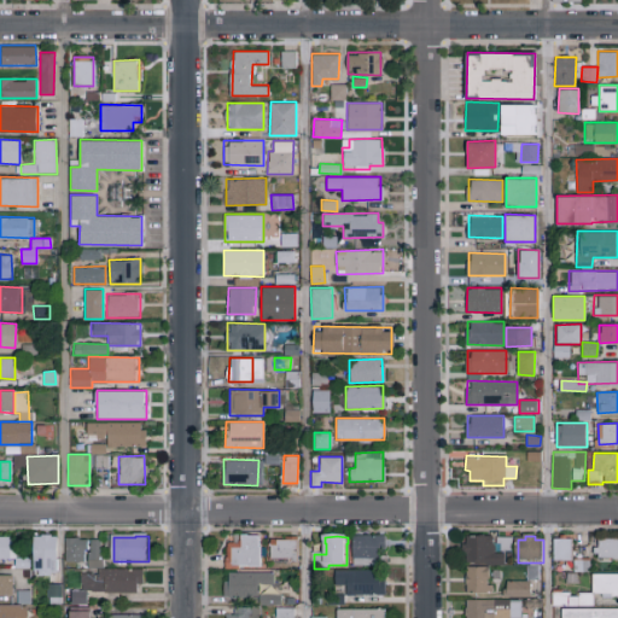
[(36,538),(44,538),(44,537),(54,537),(54,538),(59,538),(59,561),(62,561),(62,573),(59,573),(59,575),(53,575),(54,578),(41,578),(41,572),(36,572),(36,538)]
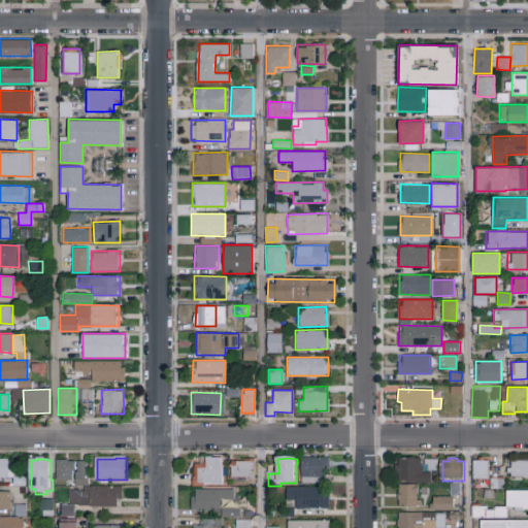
[(229,469),(229,477),(225,477),(225,486),(206,485),(206,488),(195,488),(195,477),(197,477),(197,476),(196,476),(196,469),(197,469),(197,465),(202,465),(202,459),(206,459),(206,464),(208,464),(208,459),(224,460),(223,469),(229,469)]
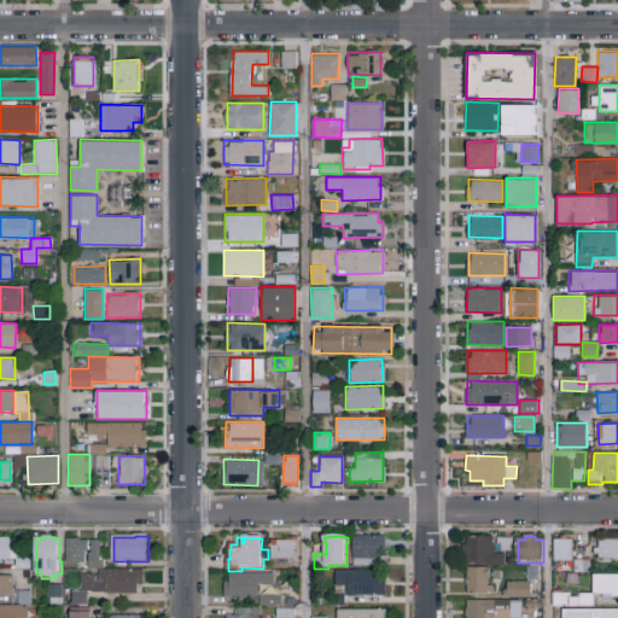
[(388,537),(388,553),(383,553),(383,567),(356,567),(355,538),(388,537)]
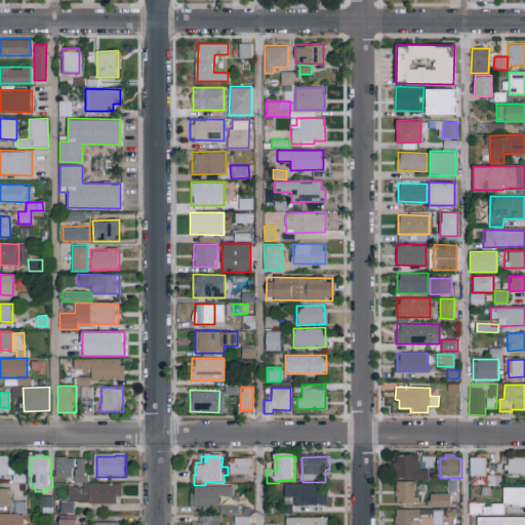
[(487,478),(480,478),(480,481),(477,481),(477,478),(473,478),(473,459),(478,459),(478,456),(483,456),(483,459),(487,459),(487,478)]
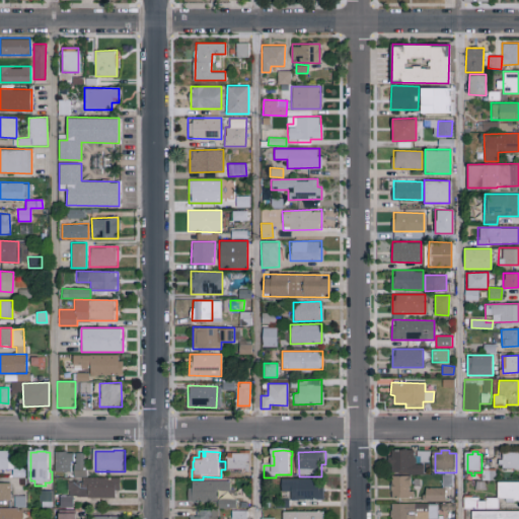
[(0,470),(0,452),(11,452),(11,454),(15,454),(16,470),(0,470)]
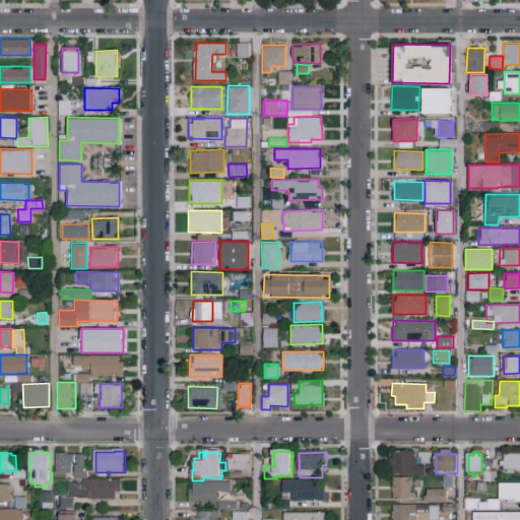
[(252,453),(253,474),(231,475),(231,456),(243,456),(243,453),(252,453)]
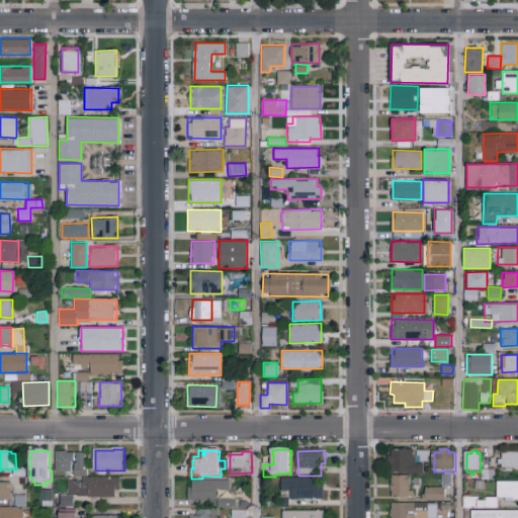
[(393,451),(415,451),(415,457),(419,457),(419,452),(431,452),(431,463),(417,464),(416,465),(425,465),(425,476),(393,475),(393,466),(389,466),(389,457),(393,457),(393,451)]
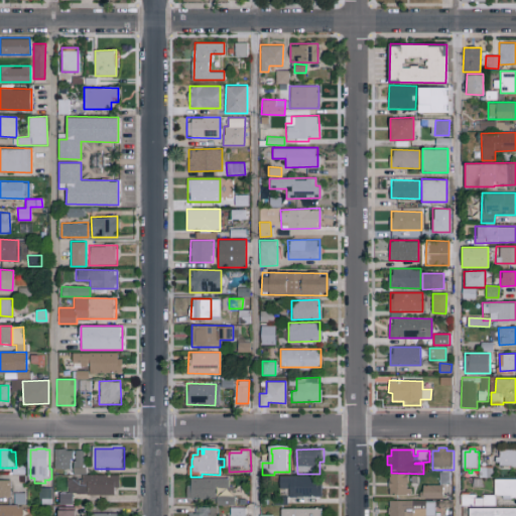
[(57,471),(57,452),(69,450),(69,453),(76,453),(76,462),(73,462),(73,471),(69,471),(69,472),(66,472),(66,471),(57,471)]
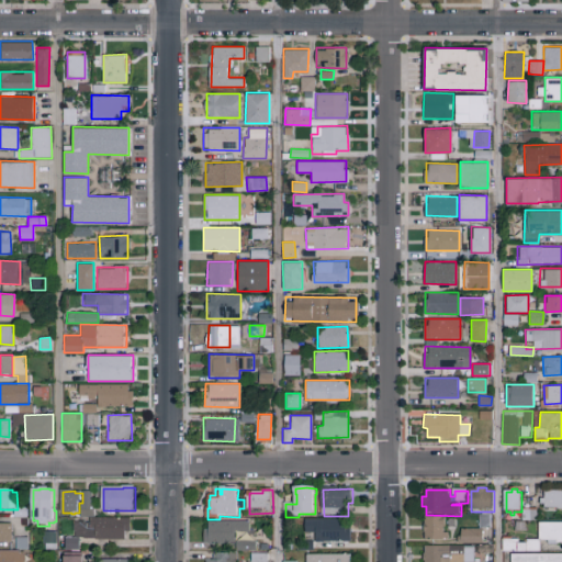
[(547,505),(542,505),(542,501),(547,501),(547,492),(561,492),(561,510),(560,510),(560,509),(547,509),(547,505)]
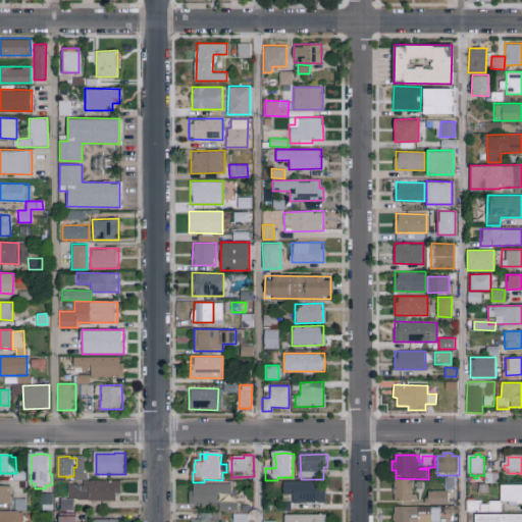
[(88,458),(88,469),(89,469),(90,482),(76,482),(76,468),(79,468),(79,458),(88,458)]
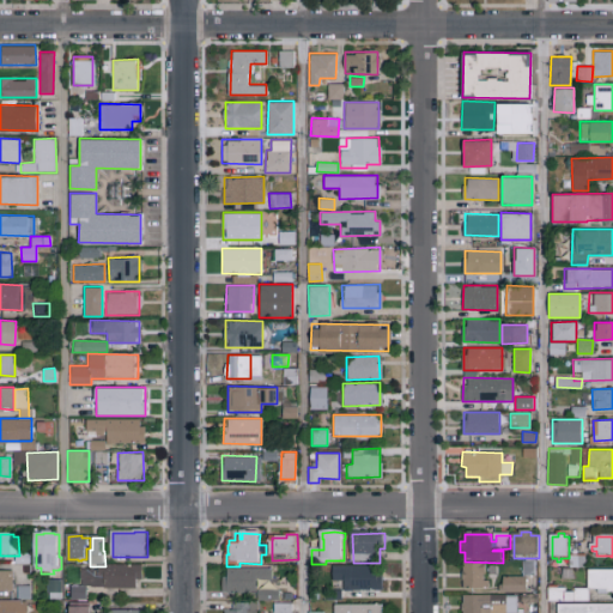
[(18,566),(18,556),(32,557),(32,566),(18,566)]
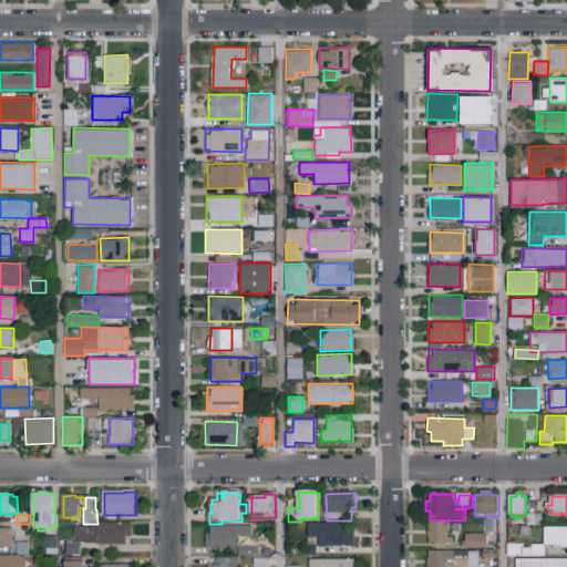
[(528,514),(544,514),(544,527),(528,527),(528,514)]
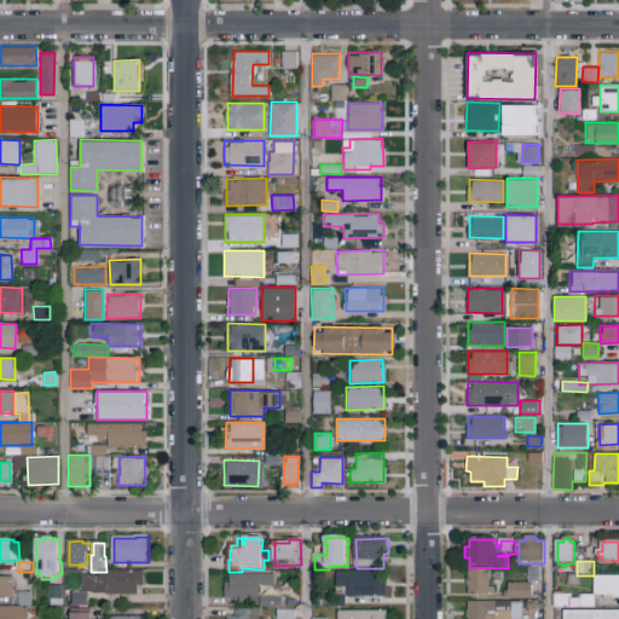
[(530,568),(542,568),(542,584),(530,584),(530,568)]
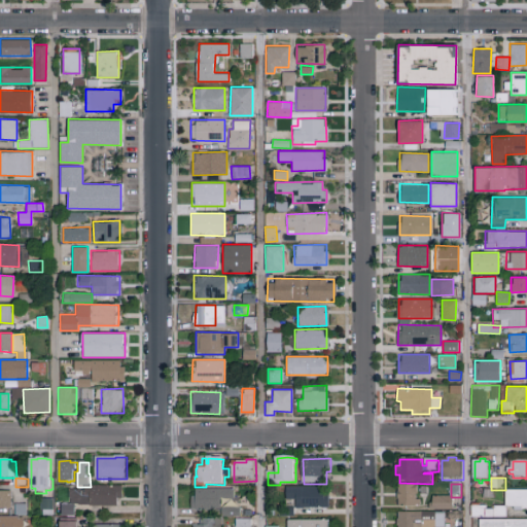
[(399,507),(399,500),(399,485),(419,485),(419,495),(417,495),(417,501),(422,501),(422,506),(418,506),(418,507),(399,507)]
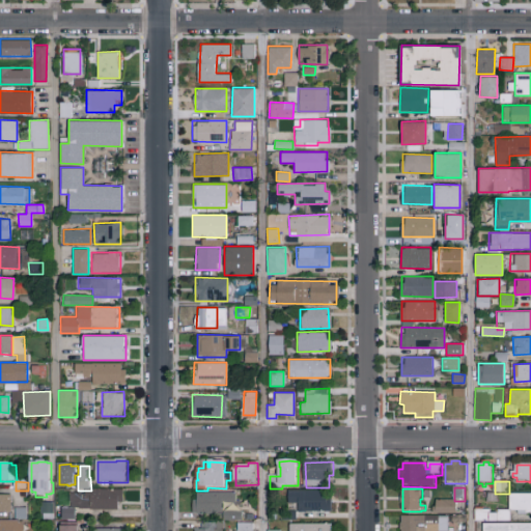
[(124,491),(124,504),(120,504),(120,511),(92,511),(92,510),(81,510),(81,509),(78,509),(78,508),(73,508),(73,503),(72,503),(72,495),(82,495),(82,496),(87,496),(87,491),(124,491)]
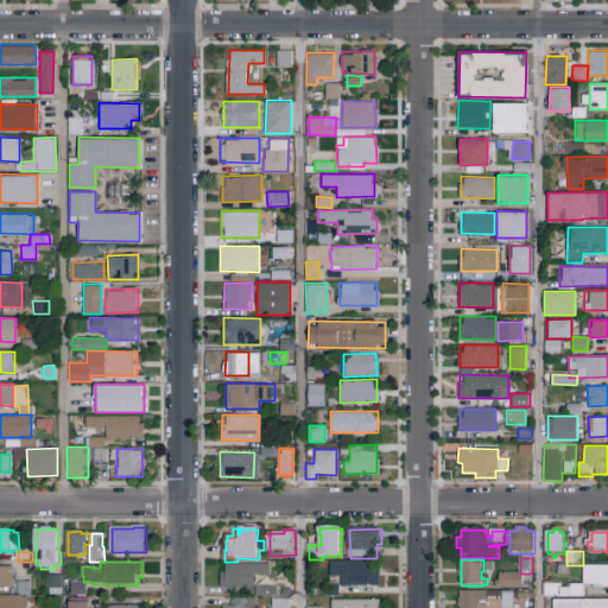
[(381,587),(353,587),(353,588),(343,588),(343,577),(335,577),(335,563),(377,563),(377,571),(381,571),(381,587)]
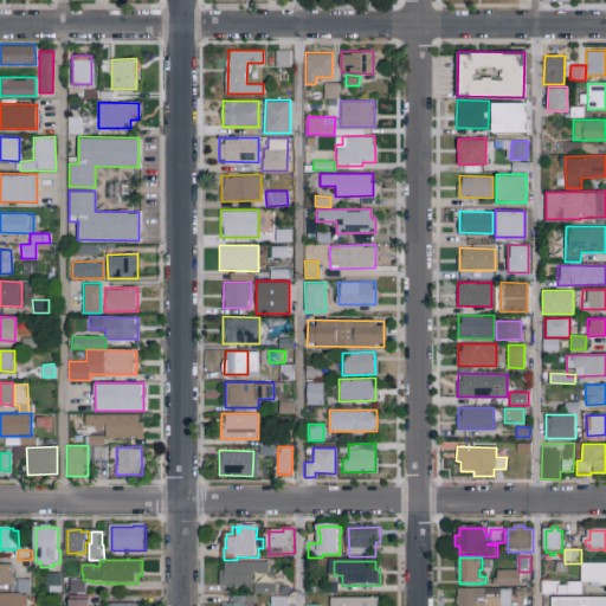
[(271,563),(271,575),(256,575),(256,588),(227,588),(227,587),(223,587),(223,573),(227,573),(227,565),(271,563)]
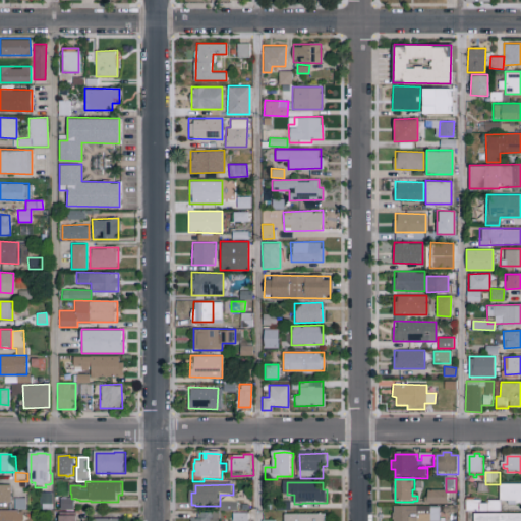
[(480,485),(488,485),(489,494),(479,494),(480,485)]
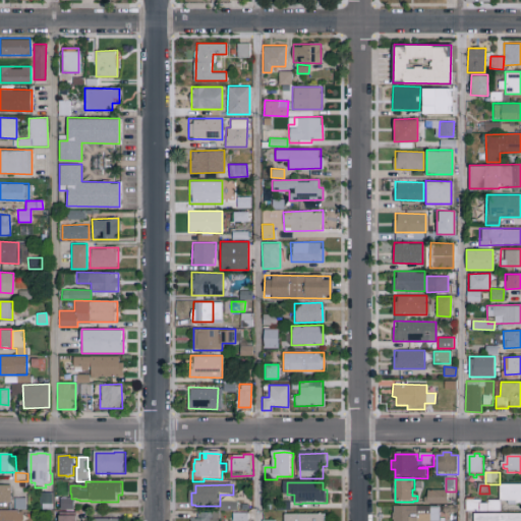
[(13,504),(0,504),(0,486),(13,486),(13,504)]
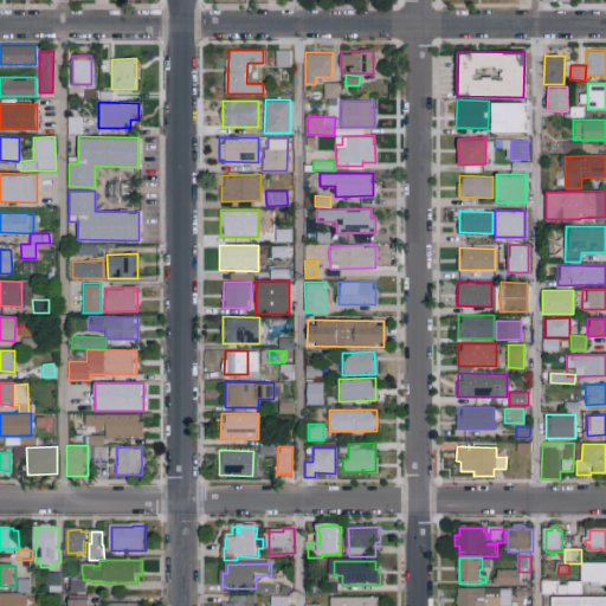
[(584,566),(605,566),(605,587),(603,587),(603,588),(593,588),(593,585),(584,585),(584,566)]
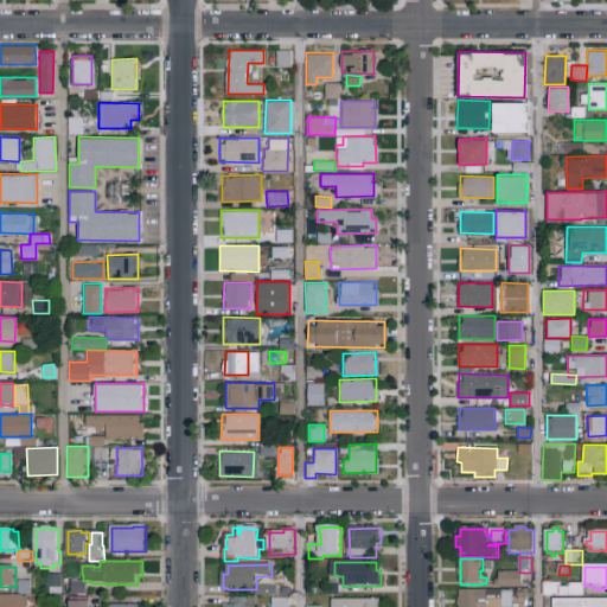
[(523,589),(496,588),(496,581),(500,581),(500,573),(523,573),(523,589)]
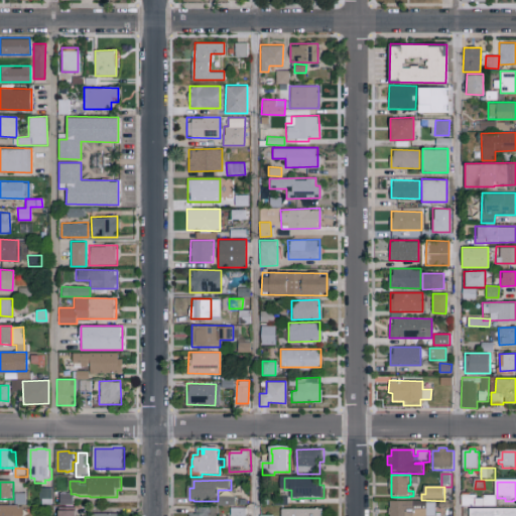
[(54,490),(53,507),(43,507),(43,501),(41,501),(41,490),(54,490)]
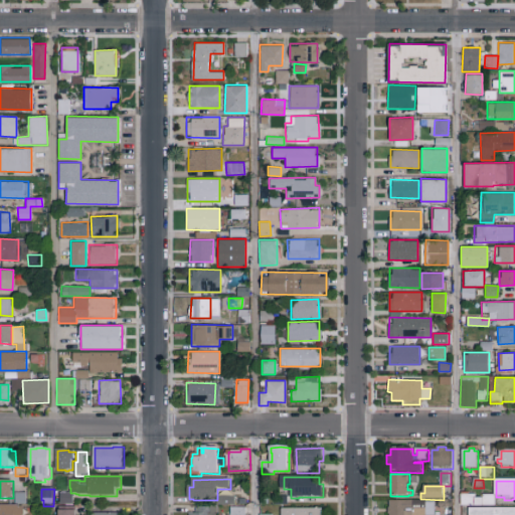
[(17,494),(28,494),(28,505),(17,505),(17,494)]
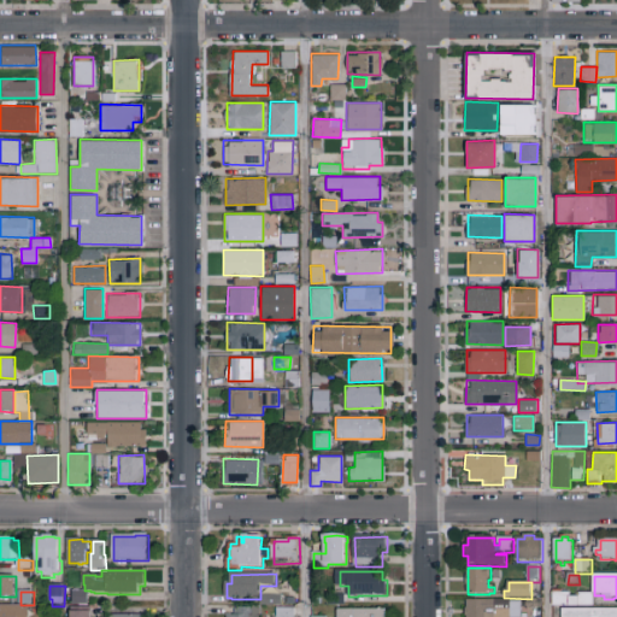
[(90,593),(90,606),(75,606),(75,592),(90,593)]
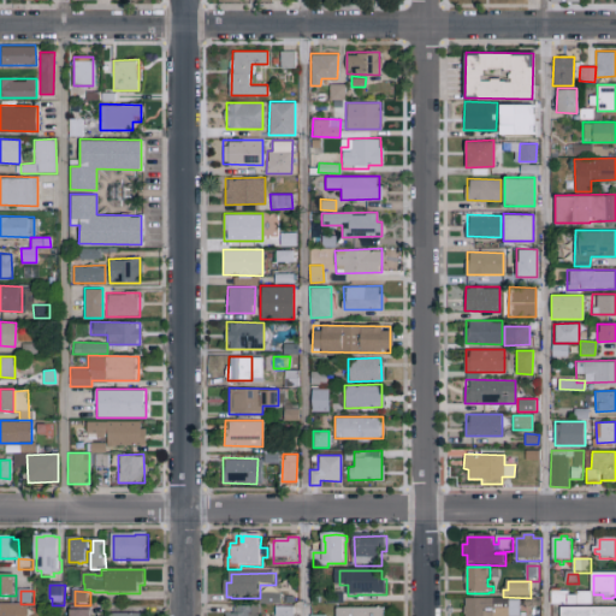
[(554,606),(554,591),(562,591),(562,593),(570,593),(570,597),(579,597),(579,593),(593,593),(593,606),(566,606),(566,605),(562,605),(562,606),(554,606)]
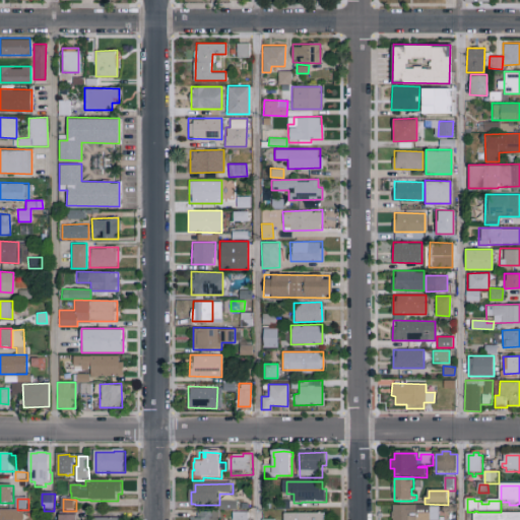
[(239,502),(239,511),(220,511),(220,502),(239,502)]
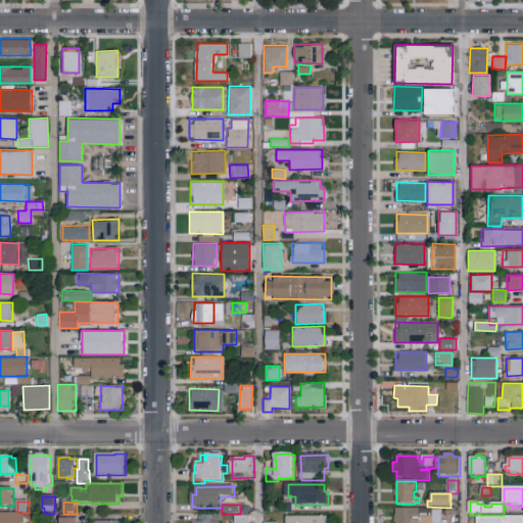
[(395,522),(395,517),(396,517),(396,510),(433,510),(443,510),(443,522),(395,522)]
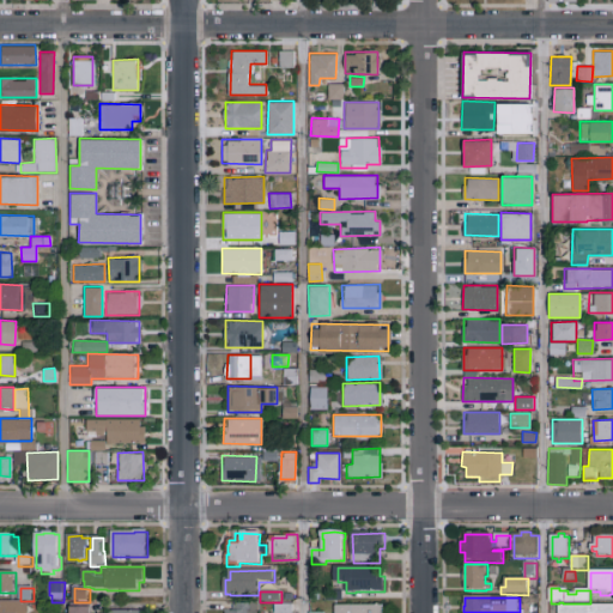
[(232,602),(232,610),(224,610),(224,612),(254,612),(255,601),(232,602)]
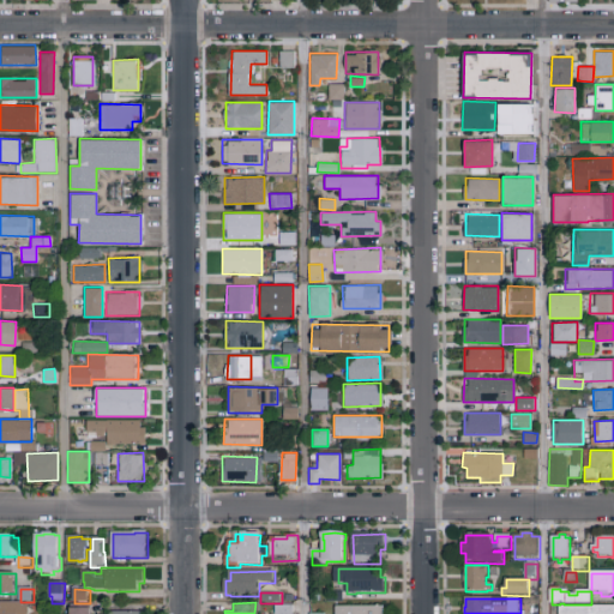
[(0,613),(0,603),(23,603),(23,606),(30,606),(30,613),(0,613)]
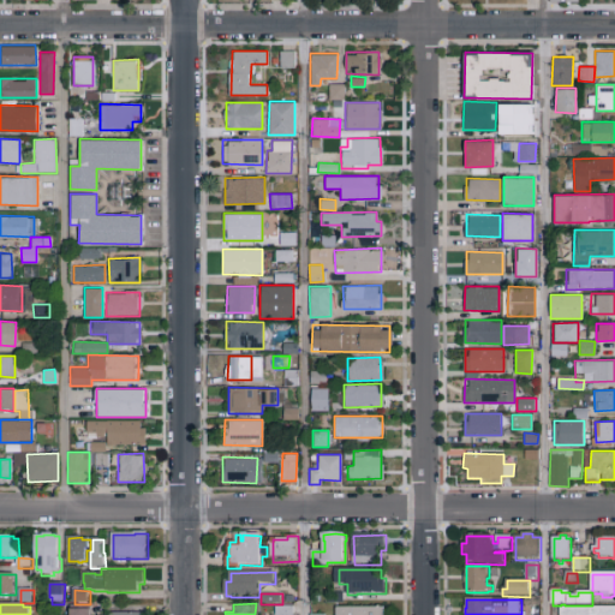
[(293,614),(294,604),(272,604),(270,614),(293,614)]
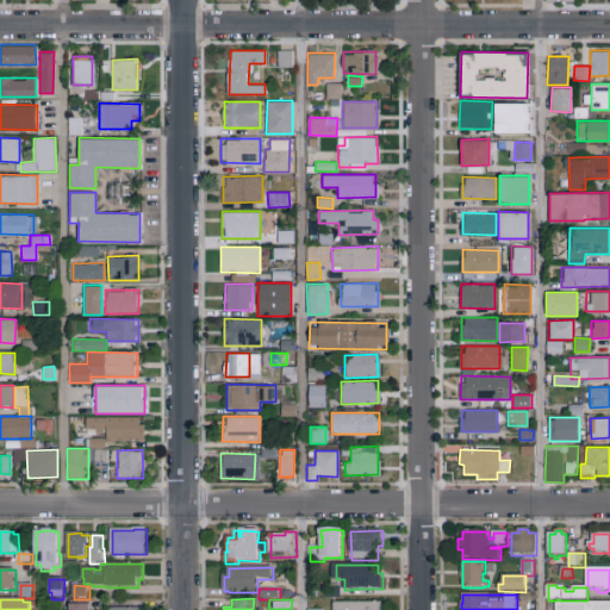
[(609,609),(609,599),(555,599),(555,609),(609,609)]
